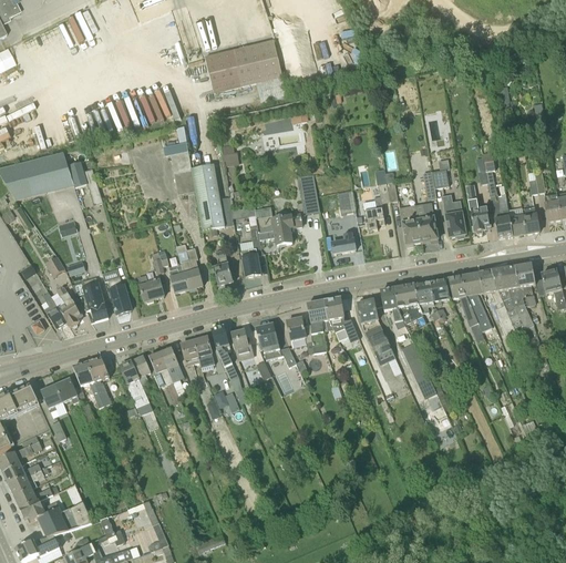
[(0,36),(6,33),(1,23),(7,21),(8,17),(17,12),(19,8),(14,0),(0,0),(0,36)]
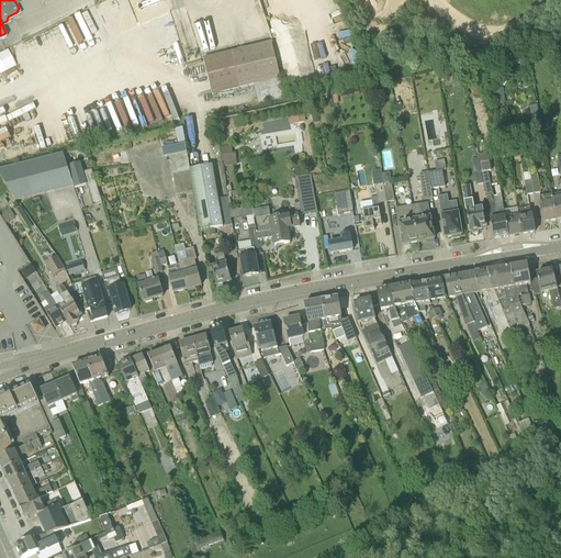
[(128,0),(132,9),(137,7),(134,0),(113,0),(101,6),(104,12),(128,0)]
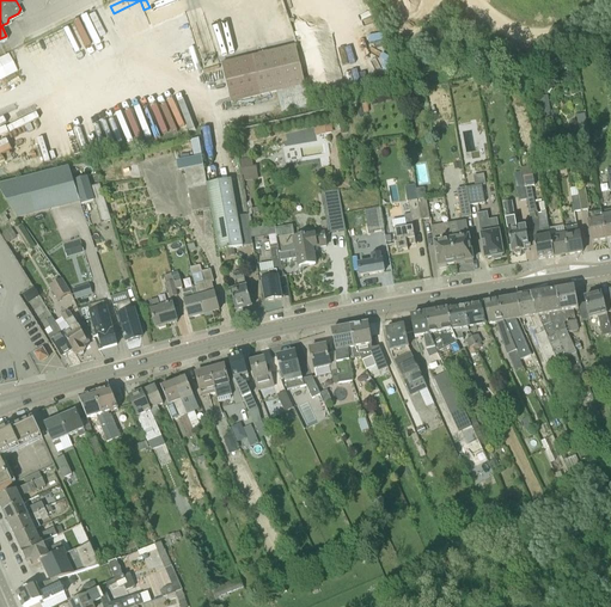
[(176,1),(150,10),(153,23),(179,13),(176,1)]
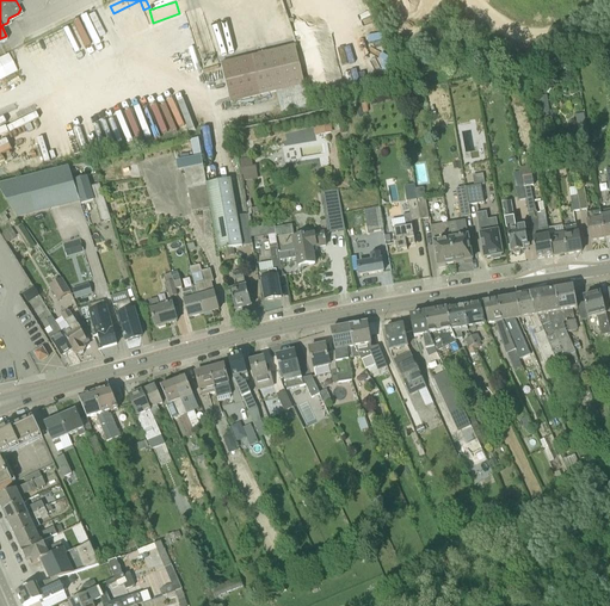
[(275,87),(305,80),(295,42),(220,61),(229,99),(275,87)]
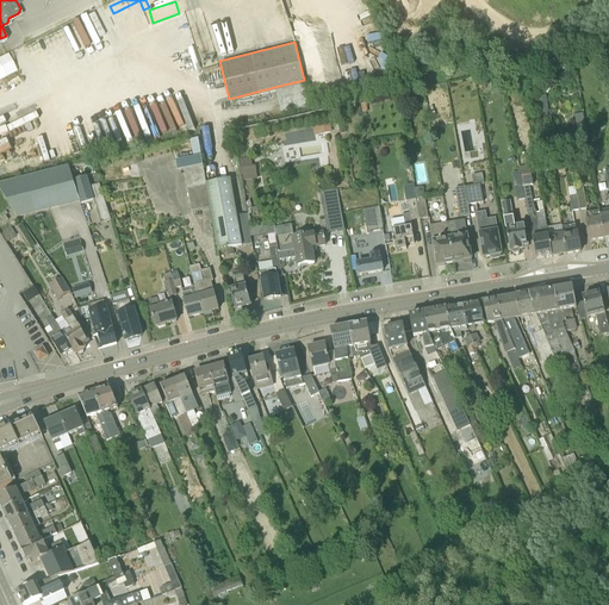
[(210,204),(205,179),(198,135),(190,136),(192,153),(175,156),(176,168),(184,167),(191,207),(210,204)]
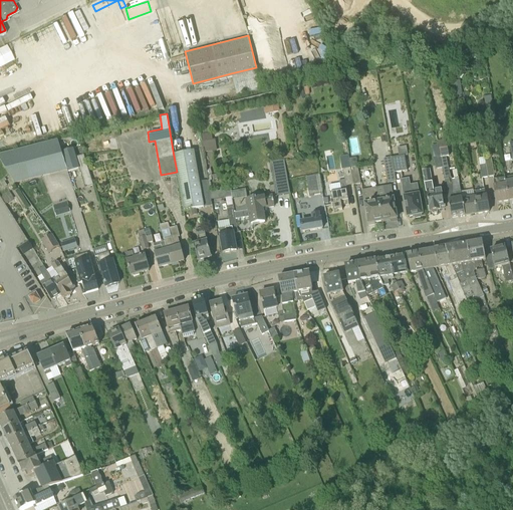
[(216,148),(214,138),(211,138),(210,130),(201,132),(203,145),(204,145),(205,150),(216,148)]
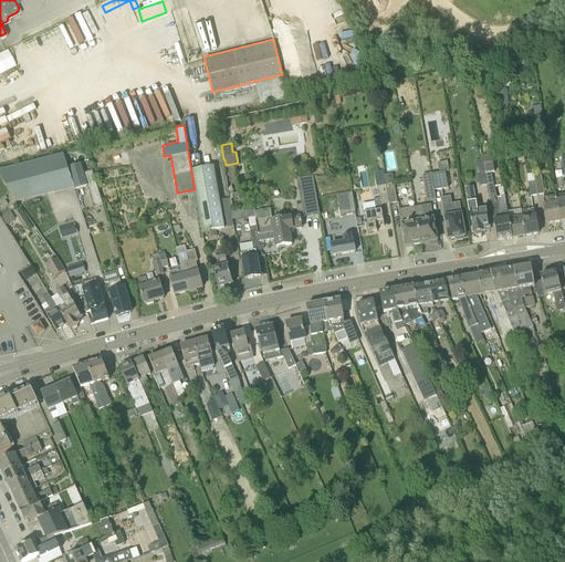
[(487,180),(493,180),(491,169),(493,169),(491,149),(481,151),(484,168),(484,170),(485,170),(487,180)]
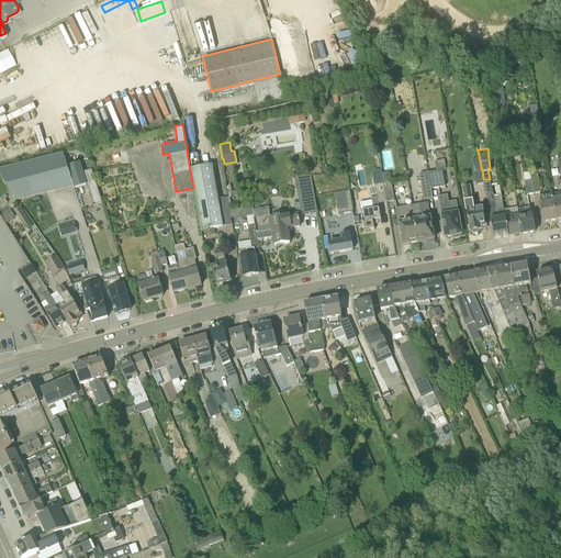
[(0,173),(14,197),(73,182),(63,149),(0,165),(0,173)]
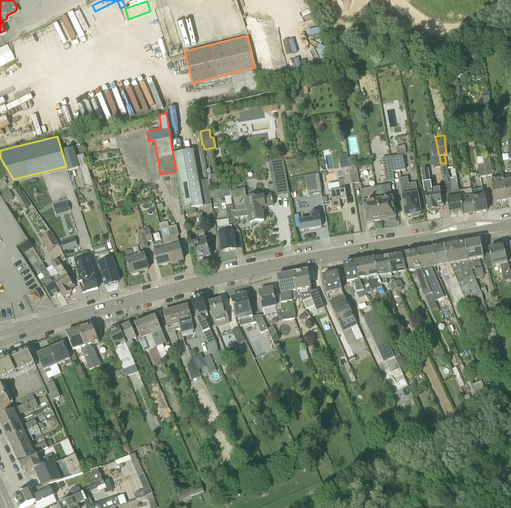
[(80,141),(79,141),(72,143),(84,184),(93,181),(80,141)]
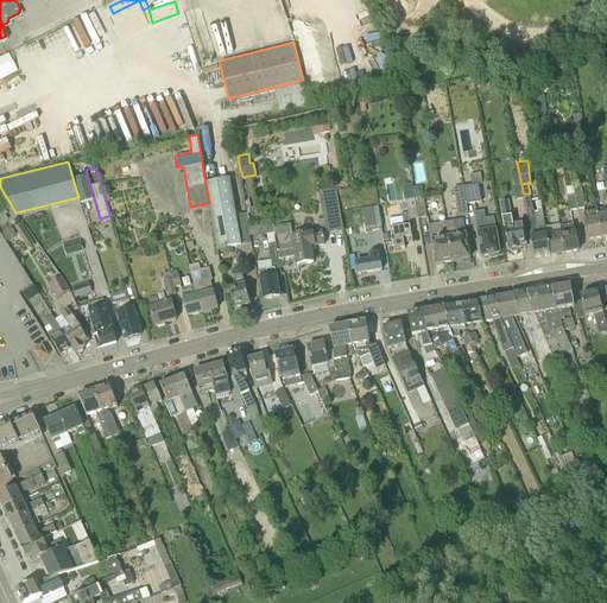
[(86,172),(74,176),(80,200),(93,196),(86,172)]
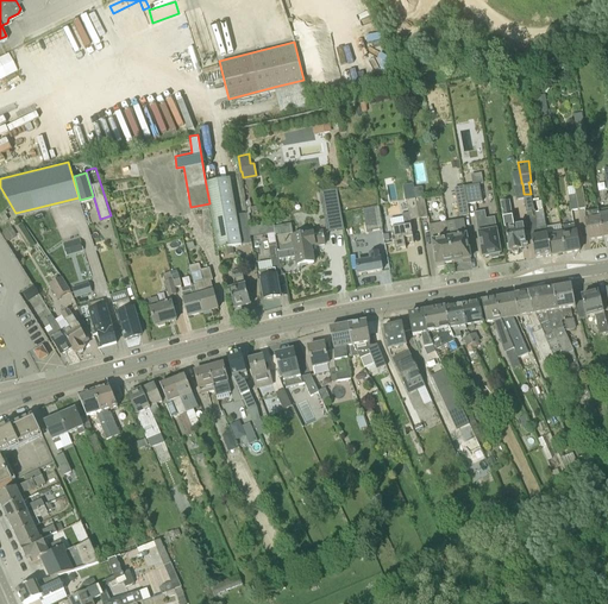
[(205,178),(210,203),(217,246),(242,241),(230,175),(205,178)]
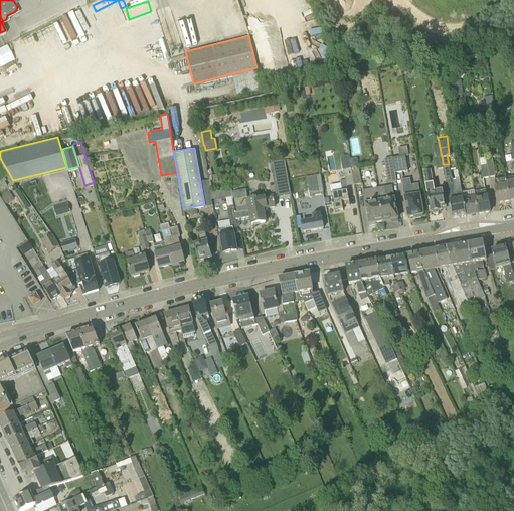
[(394,169),(394,170),(407,167),(404,153),(392,155),(394,169)]
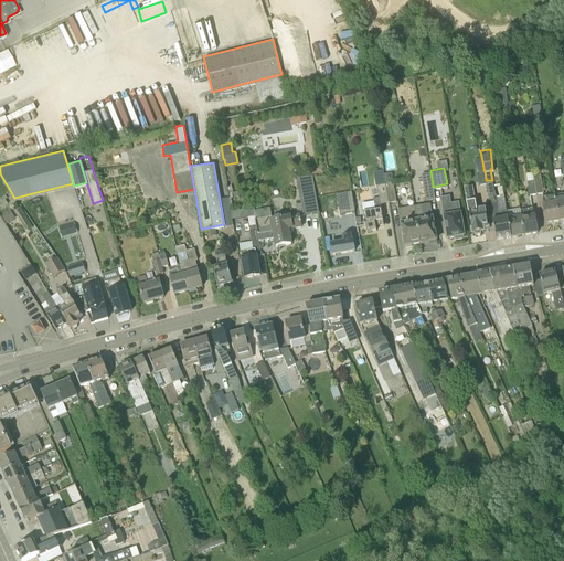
[(476,169),(478,182),(486,180),(485,170),(483,170),(483,168),(476,169)]
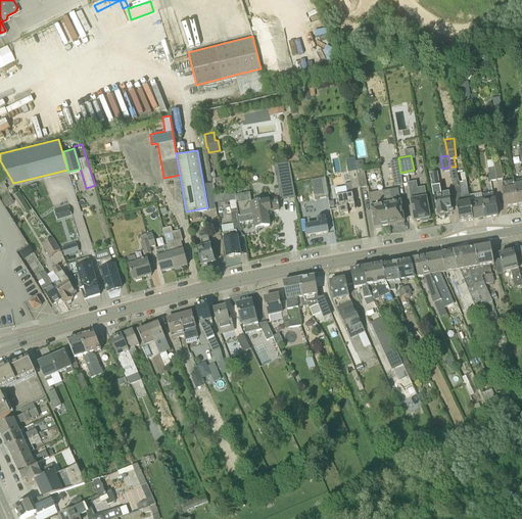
[(493,164),(495,177),(503,176),(499,155),(492,156),(493,164)]
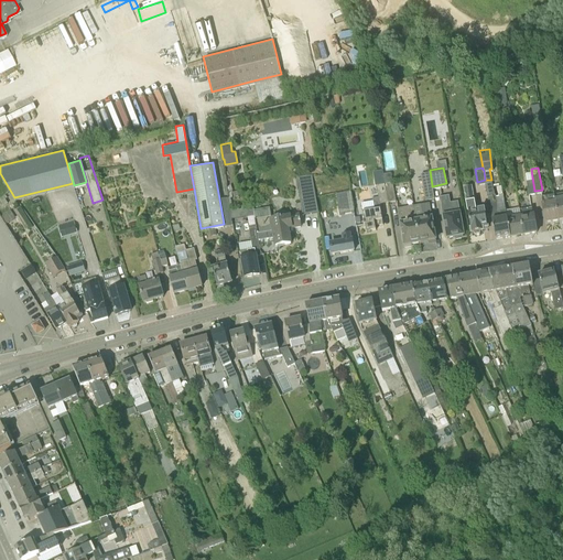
[(364,218),(363,218),(363,222),(364,222),(365,228),(375,227),(374,223),(382,222),(380,211),(379,200),(387,198),(383,180),(382,171),(374,172),(378,194),(371,195),(374,206),(363,210),(364,218)]
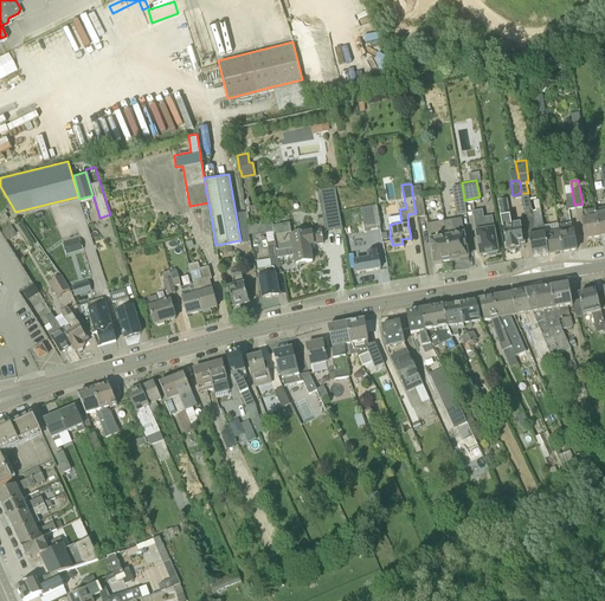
[(335,185),(317,188),(323,227),(341,225),(335,185)]
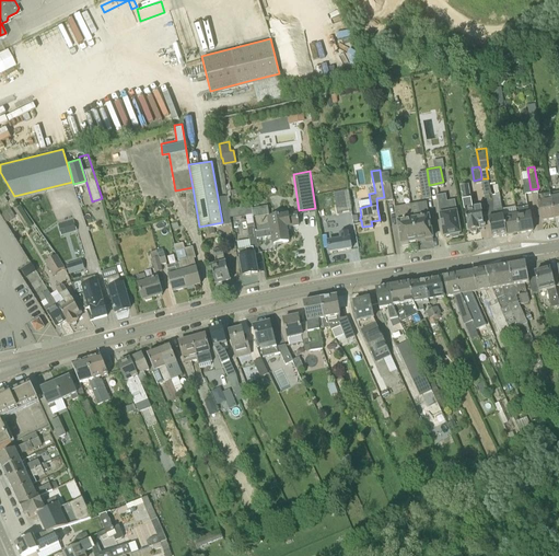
[(524,190),(531,189),(528,176),(522,177),(524,190)]
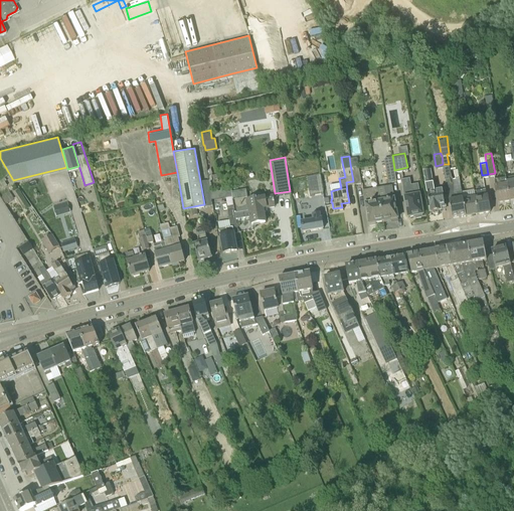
[(350,164),(353,181),(353,182),(360,180),(358,163),(350,164)]
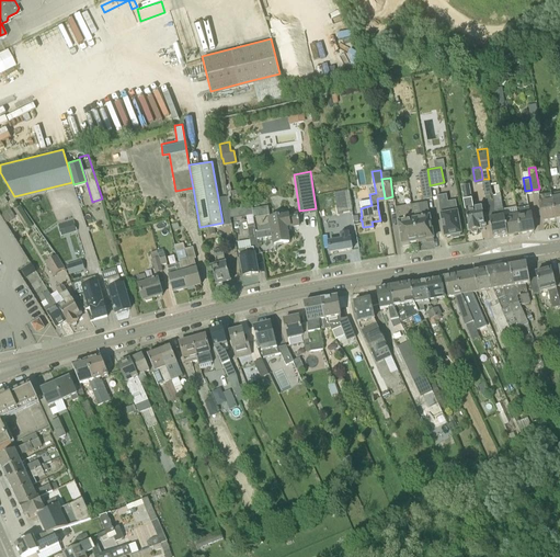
[(468,181),(461,182),(466,218),(468,229),(470,228),(472,231),(477,230),(477,227),(479,227),(479,224),(484,224),(481,205),(475,205),(473,206),(468,181)]
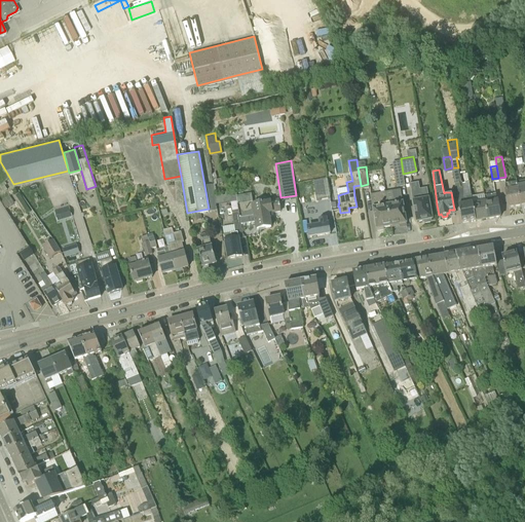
[(524,177),(516,179),(520,201),(524,200),(524,177)]
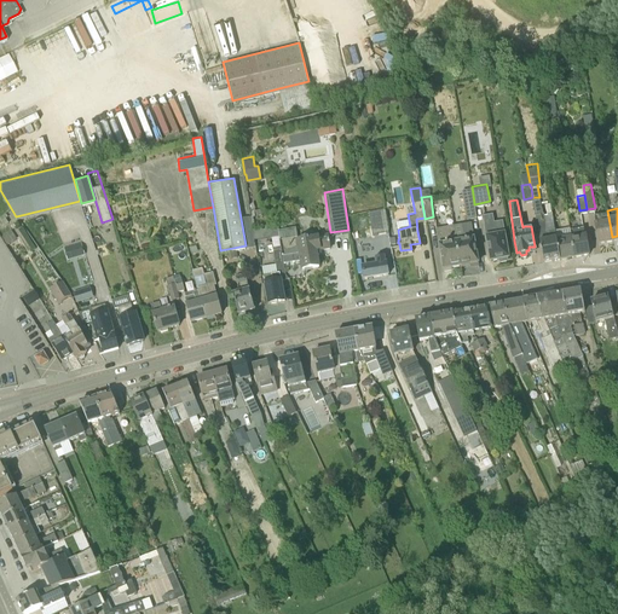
[(542,259),(559,256),(555,233),(554,229),(546,230),(543,210),(535,212),(538,237),(541,247),(542,259)]
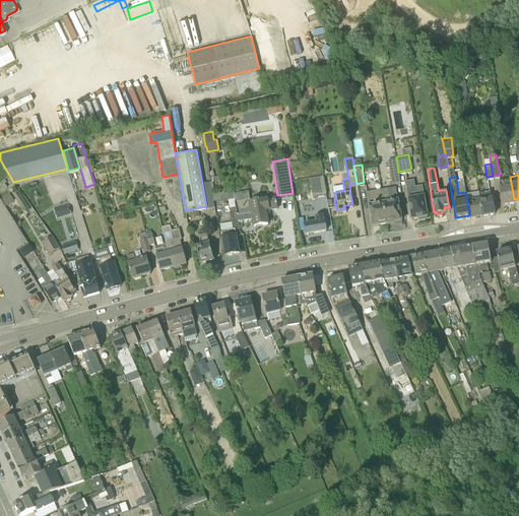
[(502,201),(514,199),(510,177),(499,179),(500,184),(499,185),(502,201)]
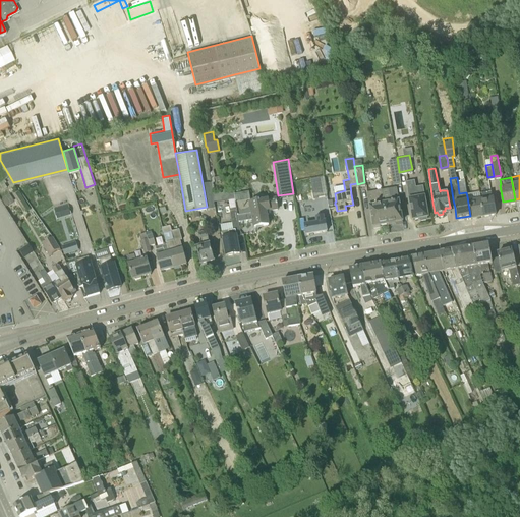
[(384,199),(387,221),(395,220),(396,222),(402,221),(395,184),(388,186),(390,198),(384,199)]
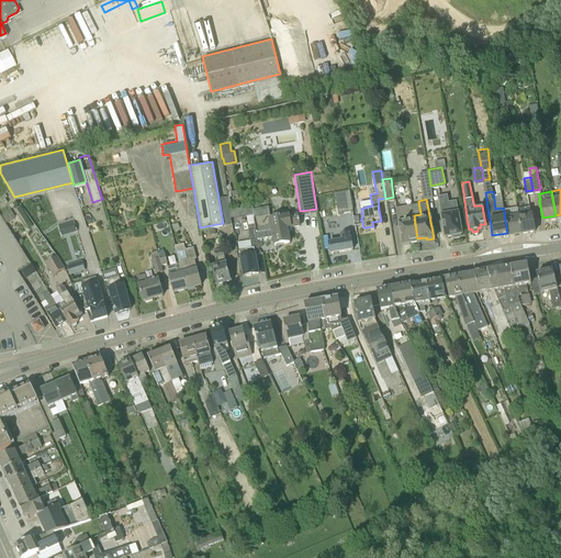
[(448,199),(439,200),(445,234),(451,233),(452,233),(453,235),(459,234),(459,232),(459,231),(460,231),(457,209),(450,210),(448,199)]
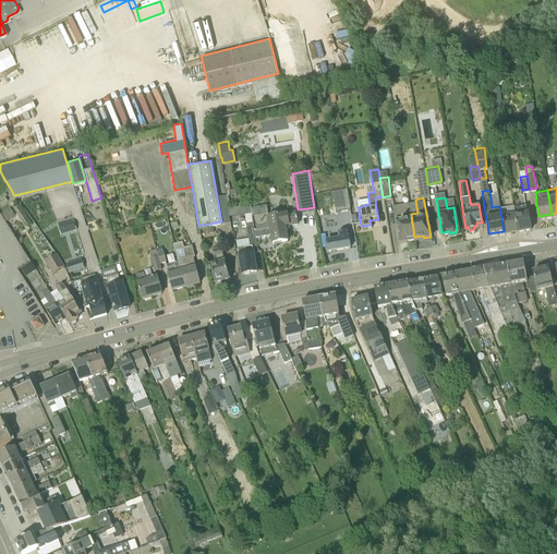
[(406,239),(414,237),(411,214),(409,200),(392,203),(399,242),(406,240),(406,239)]
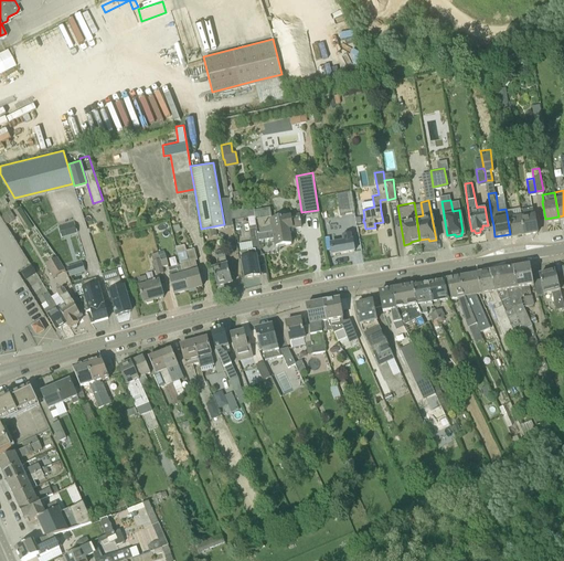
[(521,211),(523,232),(536,230),(532,204),(520,207),(520,211),(521,211)]
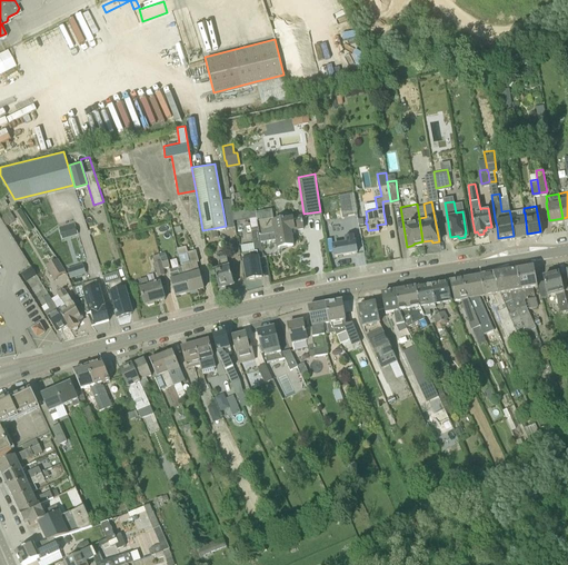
[(10,208),(0,215),(6,222),(15,217),(10,208)]
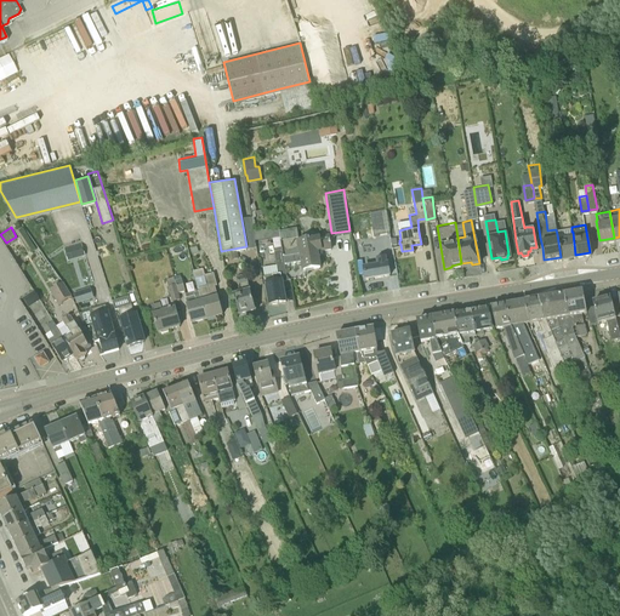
[(280,238),(283,254),(300,251),(302,267),(319,264),(317,252),(320,252),(319,247),(330,245),(328,231),(319,233),(319,234),(299,237),(297,234),(280,238)]
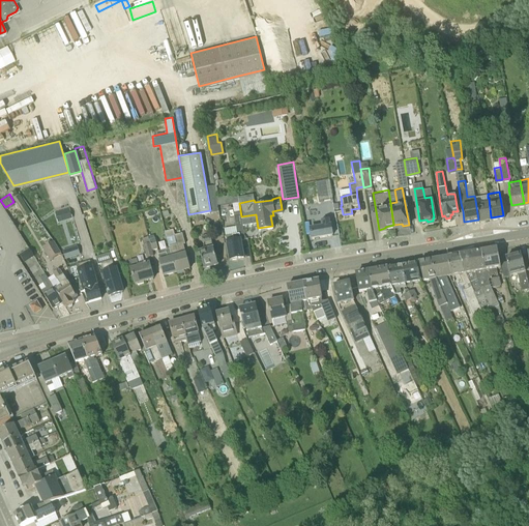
[(478,220),(491,217),(489,198),(488,198),(475,200),(478,220)]
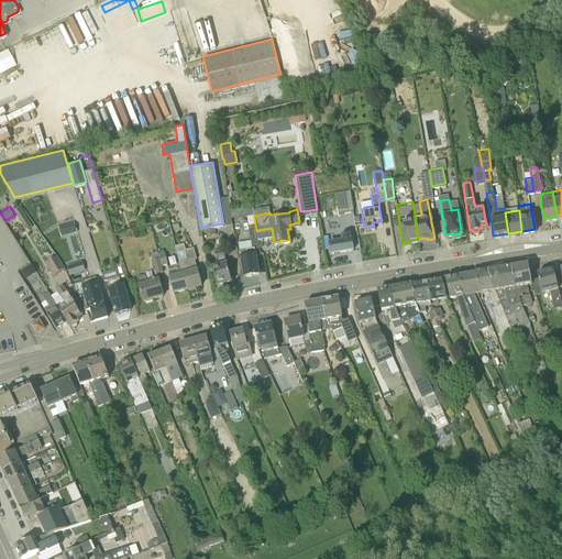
[(61,233),(76,229),(73,217),(57,222),(61,233)]
